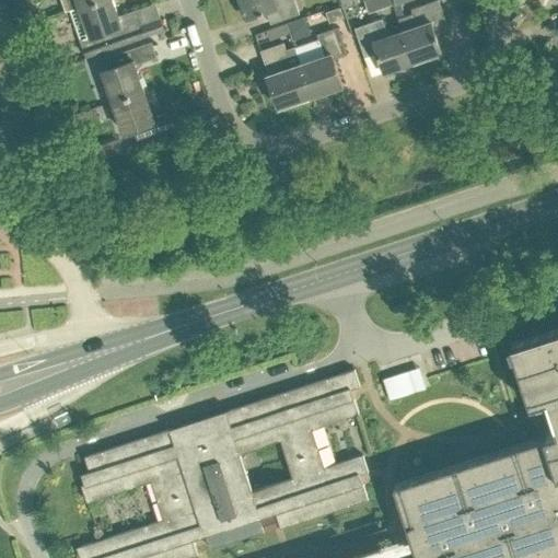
[(79,42),(84,60),(165,31),(162,19),(143,25),(140,16),(118,24),(111,0),(104,0),(79,9),(89,38),(79,42)]
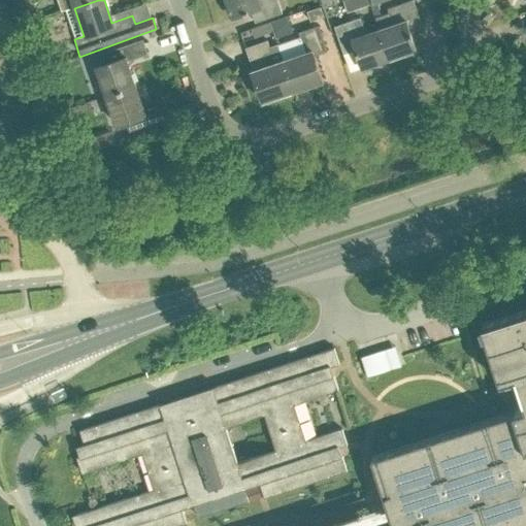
[(256,10),(260,22),(281,14),(275,0),(225,0),(232,19),(256,10)]
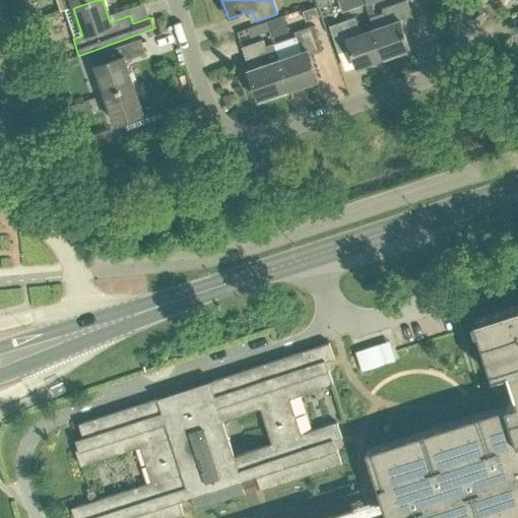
[(361,0),(348,0),(352,9),(363,6),(361,0)]
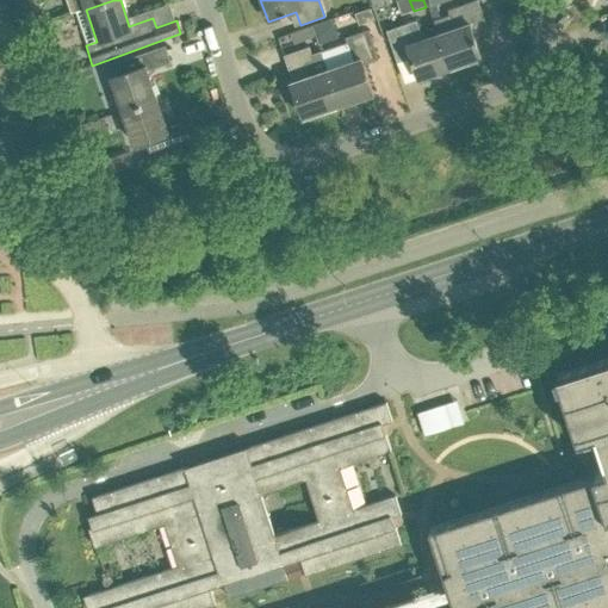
[(436,36),(447,68),(479,56),(470,29),(484,24),(476,0),(475,0),(447,10),(448,16),(433,20),(438,35),(436,36)]
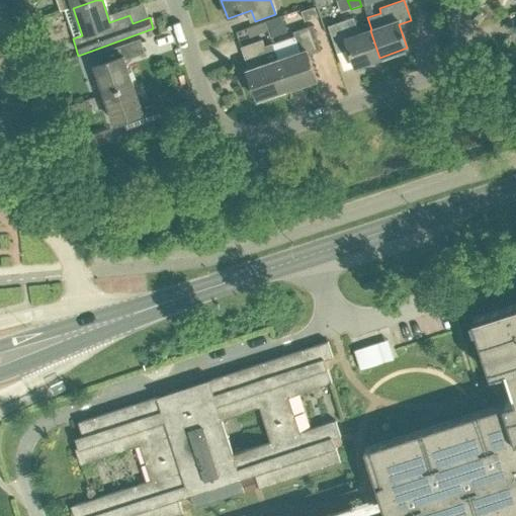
[(313,8),(299,12),(303,22),(317,17),(313,8)]
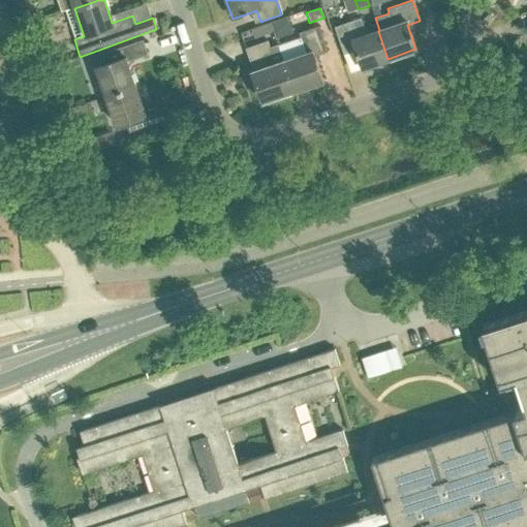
[(352,44),(361,68),(388,59),(378,31),(366,35),(359,19),(334,28),(341,49),(352,44)]
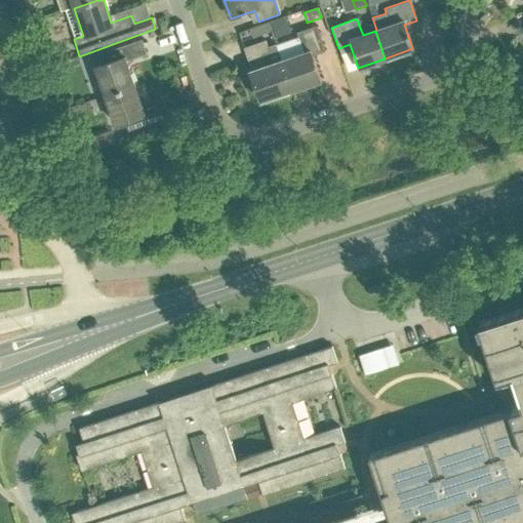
[(304,54),(281,62),(291,91),(320,82),(311,55),(322,52),(314,29),(296,34),(304,54)]
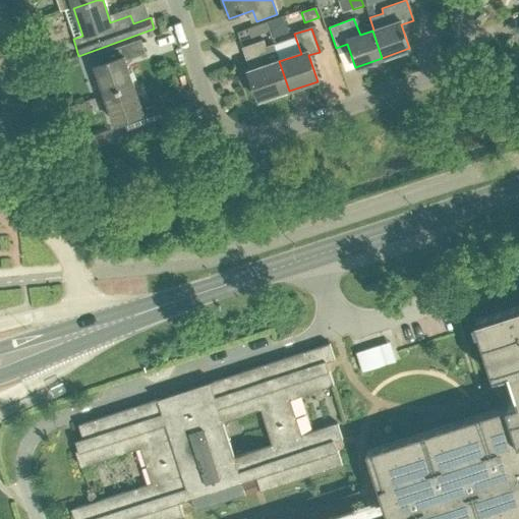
[(94,68),(104,96),(132,87),(124,61),(143,54),(139,41),(100,54),(103,64),(94,68)]
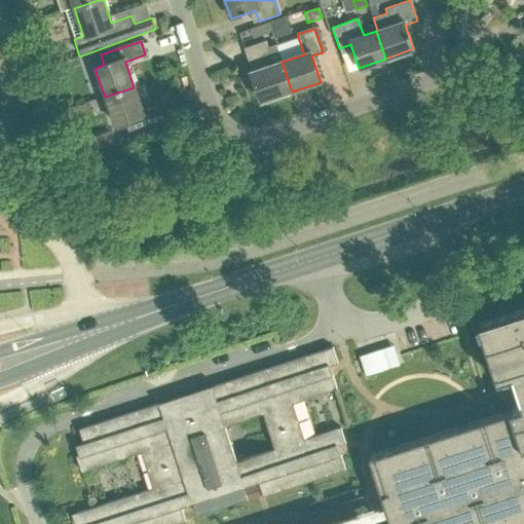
[(266,42),(244,49),(252,72),(251,73),(260,103),(292,91),(282,62),(277,50),(269,53),(269,52),(266,42)]
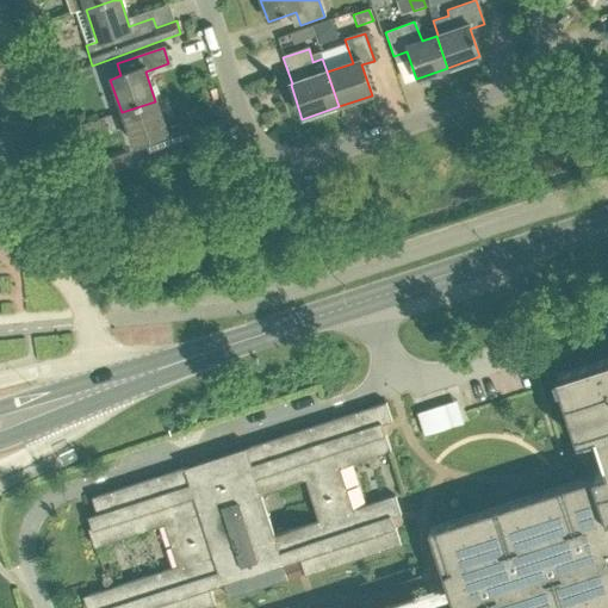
[(61,64),(47,69),(50,79),(64,74),(61,64)]
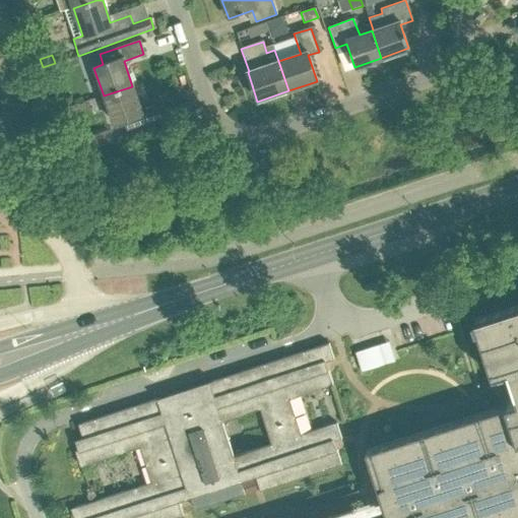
[(122,121),(126,131),(166,118),(160,104),(141,111),(132,86),(104,95),(113,124),(122,121)]
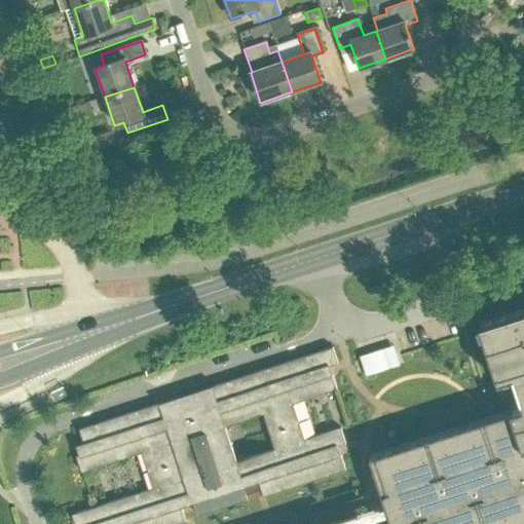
[(522,408),(369,457),(385,507),(387,512),(386,512),(389,523),(523,523),(523,309),(479,324),(480,329),(478,329),(482,341),(490,339),(498,365),(490,367),(494,379),(496,378),(497,383),(513,378),(521,402),(520,402),(522,408)]
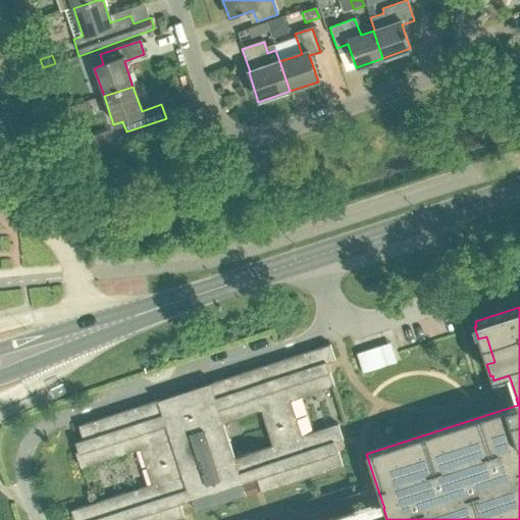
[(178,519),(183,518),(178,504),(256,479),(260,492),(342,467),(334,444),(342,440),(336,425),(302,436),(290,401),(333,386),(326,364),(334,361),(329,345),(78,426),(82,439),(74,443),(78,452),(74,453),(80,468),(140,450),(151,485),(70,511),(72,519),(178,519)]
